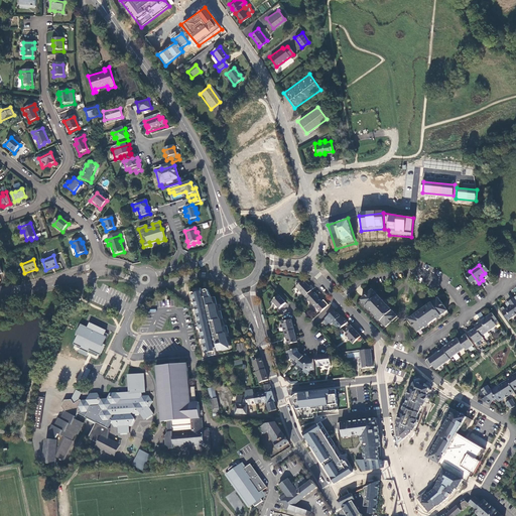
[(475,286),(479,283),(470,271),(462,277),(468,286),(471,283),(473,282),(475,286)]
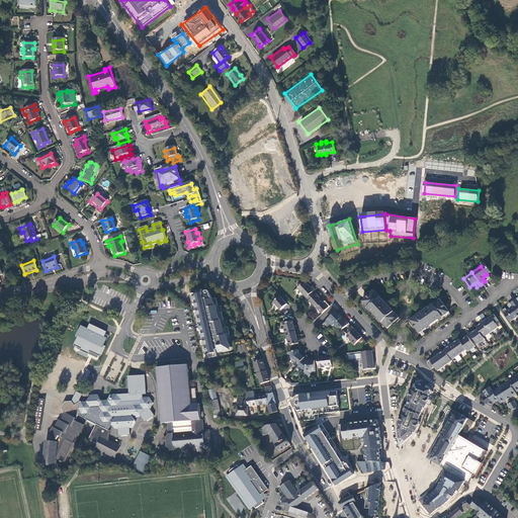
[(296,288),(306,297),(312,292),(315,290),(312,287),(310,288),(305,282),(304,282),(296,288)]
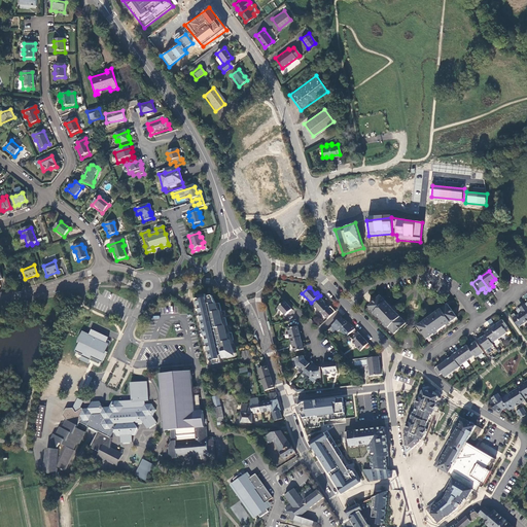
[(198,297),(199,300),(196,301),(197,308),(201,308),(204,322),(202,323),(206,339),(207,338),(210,353),(209,353),(211,361),(212,360),(213,364),(220,363),(218,356),(221,355),(222,358),(226,357),(233,356),(232,351),(233,351),(232,348),(234,348),(234,346),(235,346),(232,341),(233,341),(232,332),(227,334),(227,331),(229,331),(226,325),(225,318),(222,318),(221,317),(222,316),(220,311),(221,311),(219,304),(215,305),(212,295),(209,296),(209,297),(206,299),(205,294),(198,296),(198,297)]
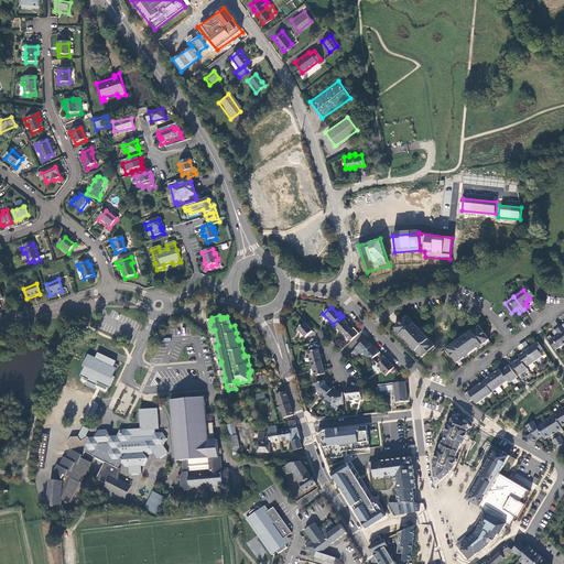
[(343,321),(339,318),(333,324),(340,332),(345,337),(345,336),(349,342),(358,334),(354,328),(351,329),(346,324),(347,323),(344,320),(343,321)]
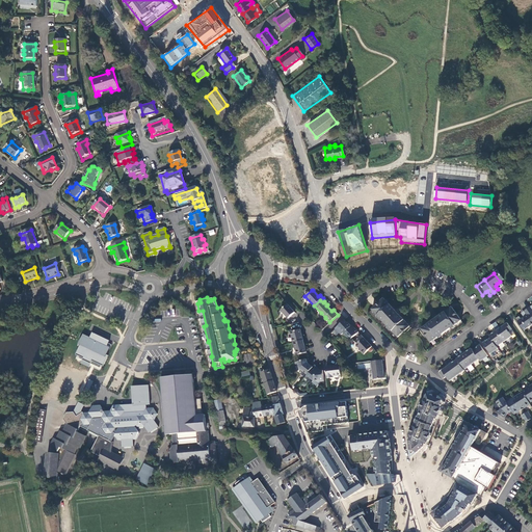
[(381,300),(371,310),(370,311),(395,338),(406,327),(381,300)]
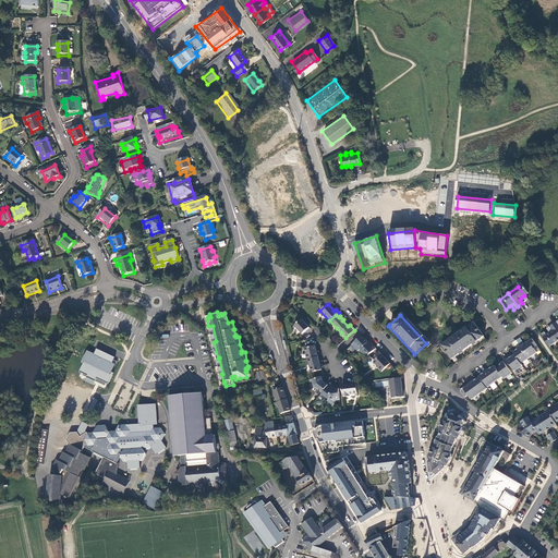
[(301,334),(310,327),(301,318),(293,326),(301,334)]
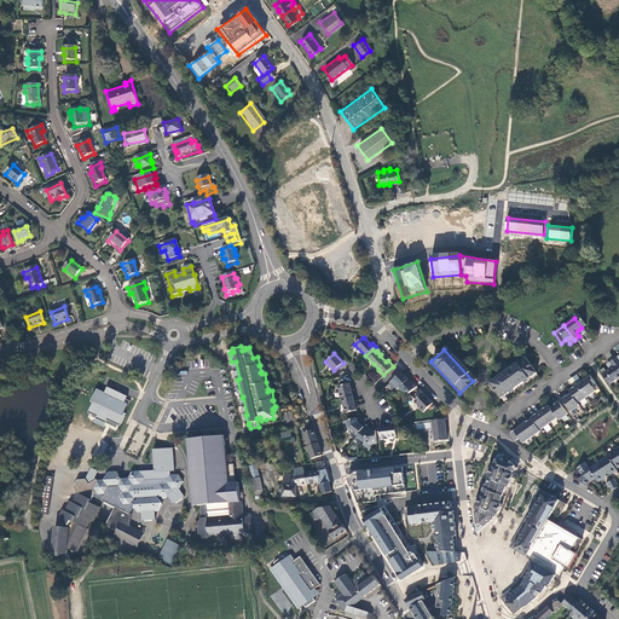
[(498,399),(534,375),(532,371),(522,359),(486,385),(498,399)]
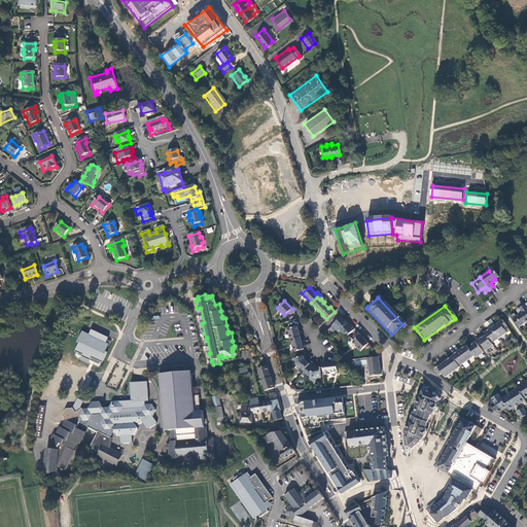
[(526,321),(526,314),(522,307),(518,310),(520,313),(519,314),(515,317),(514,314),(510,316),(518,328),(526,321)]
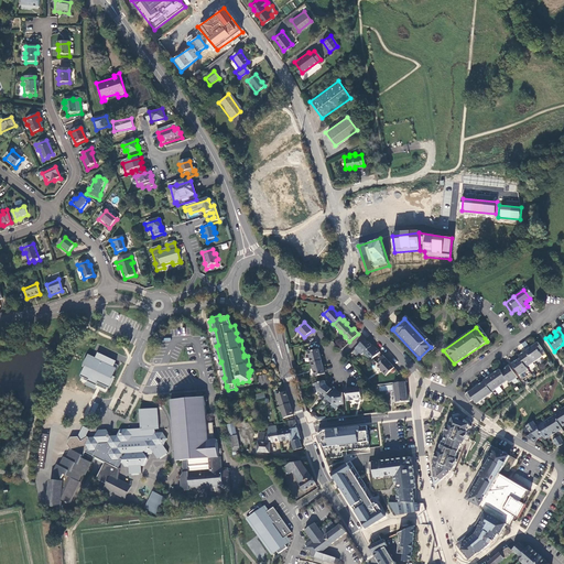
[(371,346),(365,339),(357,347),(370,360),(379,353),(372,345),(371,346)]
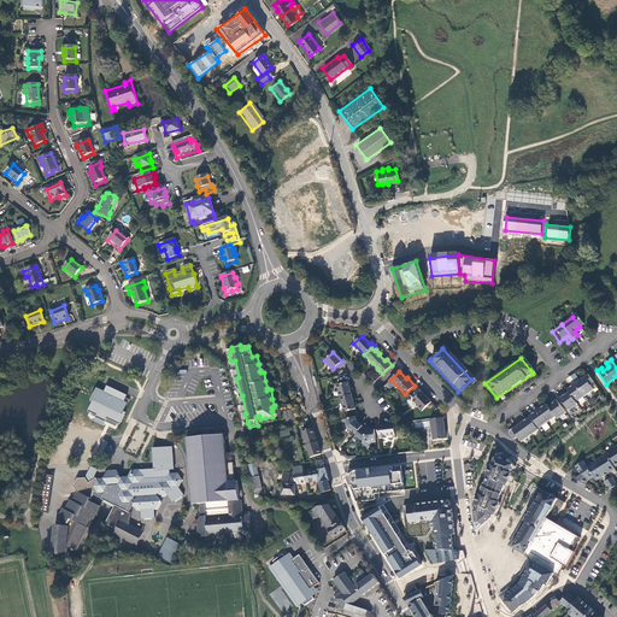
[(586,387),(591,383),(585,376),(575,383),(575,382),(571,385),(581,398),(589,392),(586,387)]
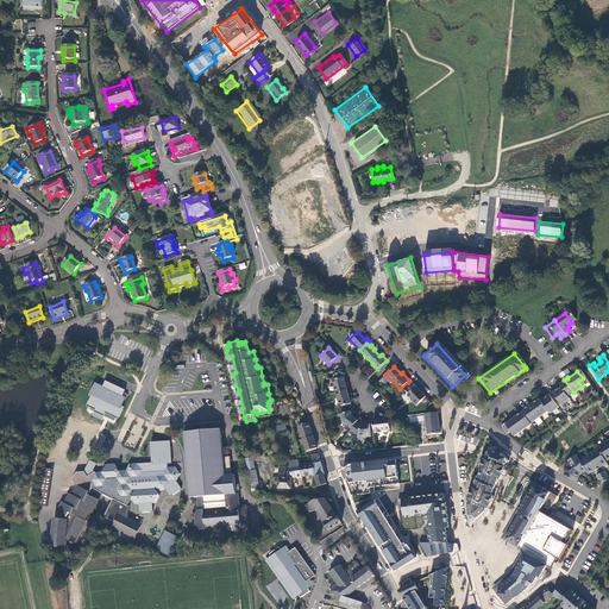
[(333,388),(334,393),(346,389),(344,377),(332,381),(334,387),(333,388)]
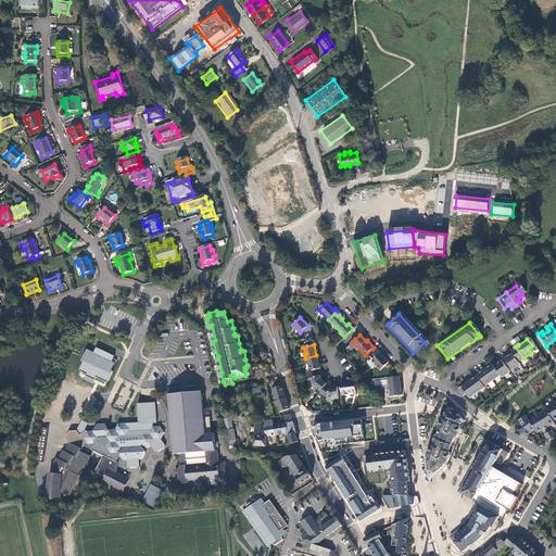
[(512,350),(508,353),(509,355),(516,364),(523,358),(515,346),(510,349),(512,350)]
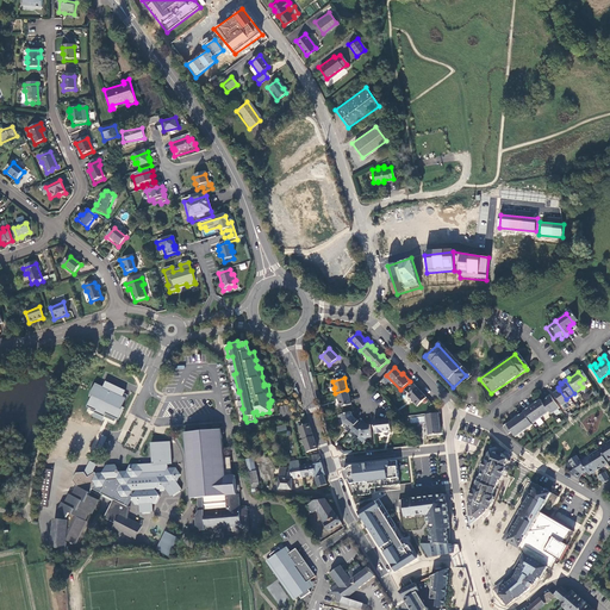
[(123,396),(125,390),(105,381),(103,386),(94,383),(85,405),(88,406),(85,412),(103,419),(104,417),(117,422),(124,408),(122,406),(126,397),(123,396)]
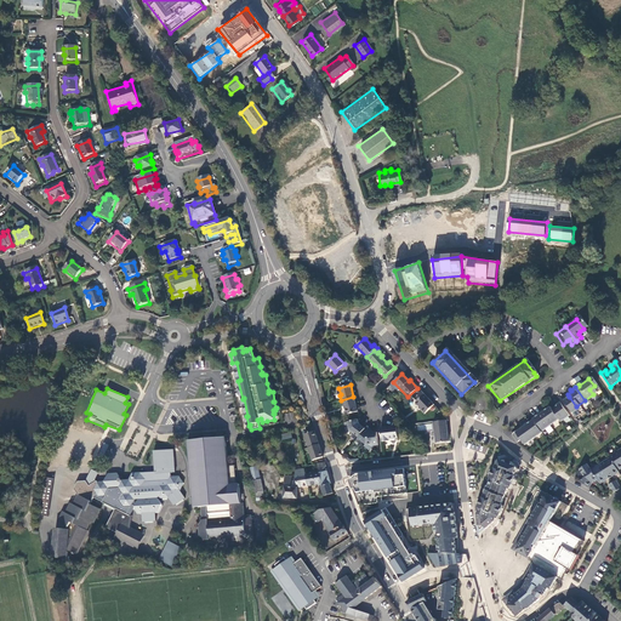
[(425,414),(434,405),(423,394),(416,402),(421,409),(425,414)]
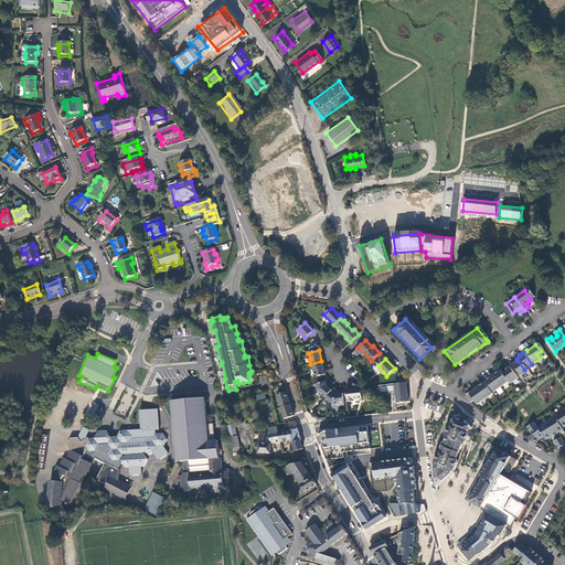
[(316,376),(326,374),(321,361),(310,364),(312,369),(313,369),(316,376)]
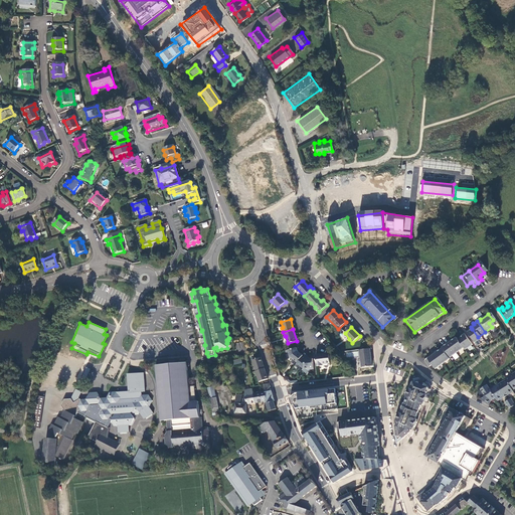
[(467,330),(464,332),(472,344),(479,339),(478,337),(472,329),(468,331),(467,330)]
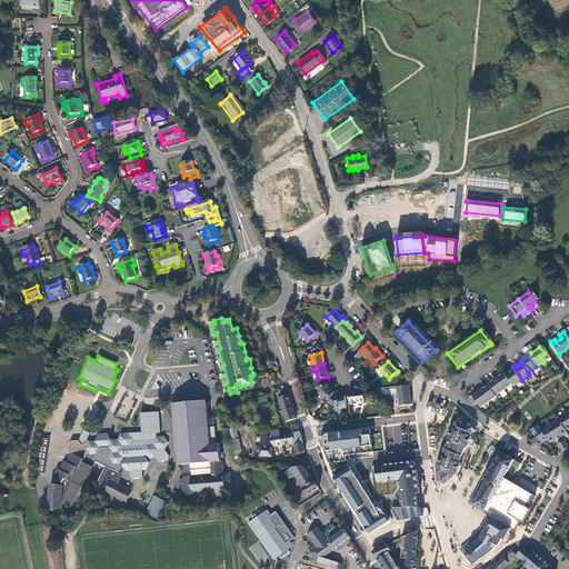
[(507,373),(502,377),(509,387),(510,388),(519,382),(509,370),(506,372),(507,373)]
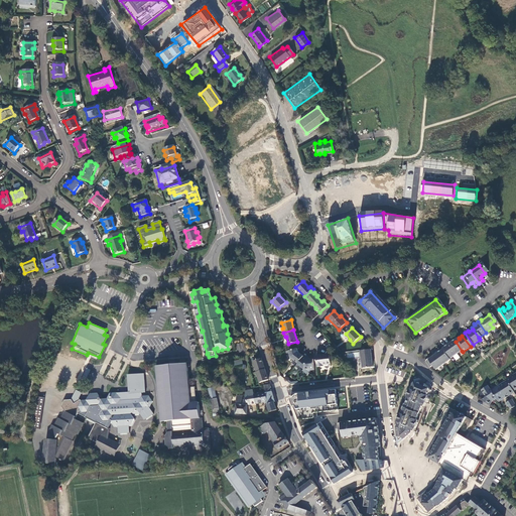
[(449,342),(446,344),(455,356),(462,351),(456,342),(455,340),(450,343),(449,342)]
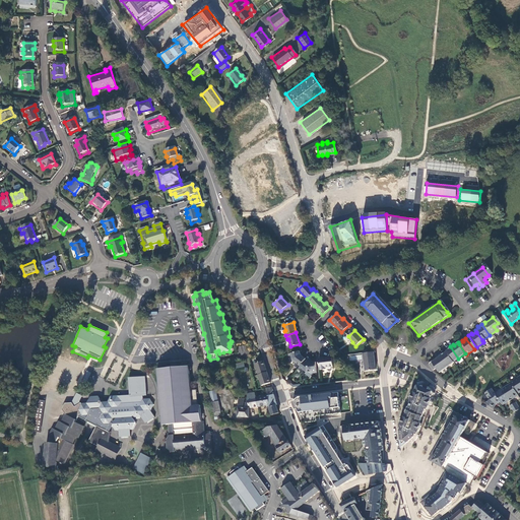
[(246,345),(238,346),(239,354),(247,352),(246,345)]
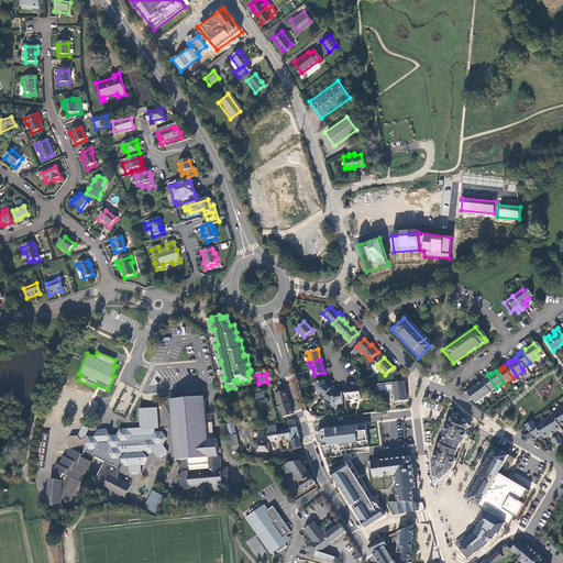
[(484,378),(479,382),(481,383),(488,394),(496,388),(487,375),(484,377),(484,378)]
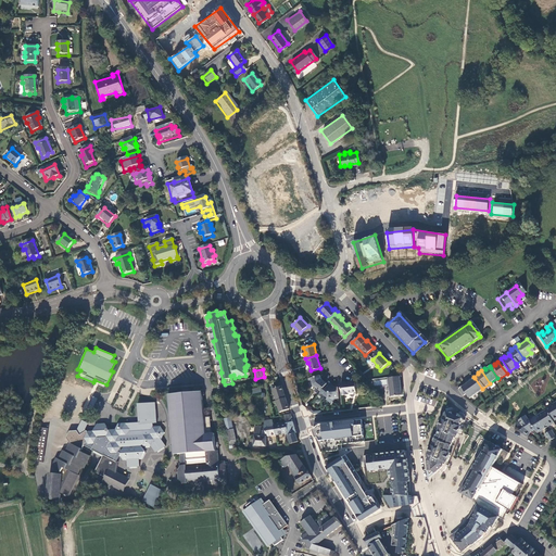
[(320,379),(319,376),(311,378),(312,386),(320,392),(326,384),(326,383),(320,379)]
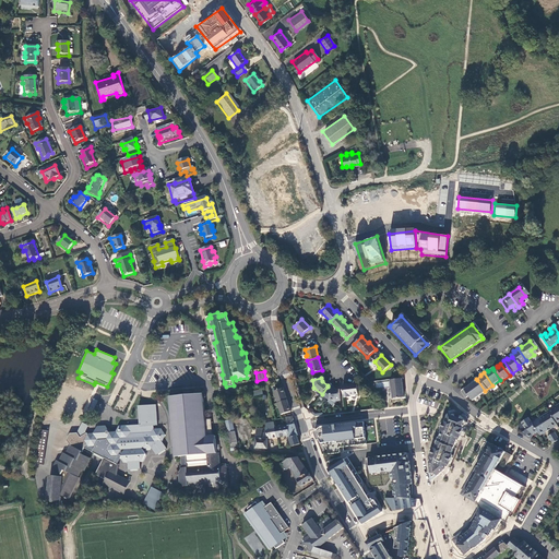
[(403,397),(401,378),(390,380),(392,399),(403,397)]
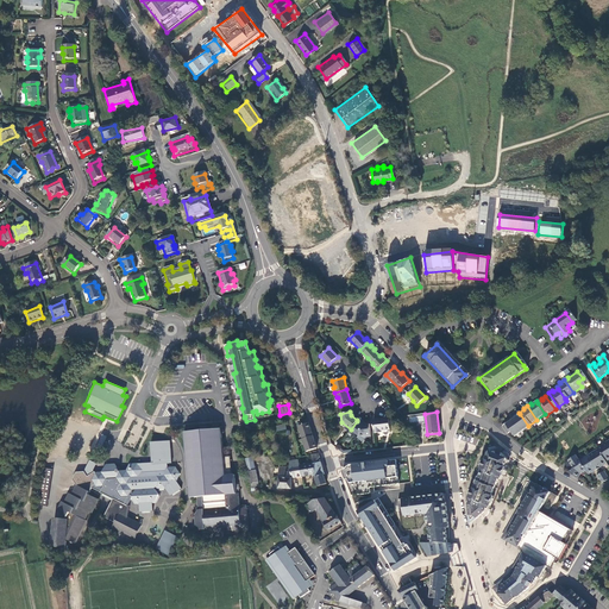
[(514,416),(510,419),(520,432),(528,426),(520,414),(514,418),(514,416)]
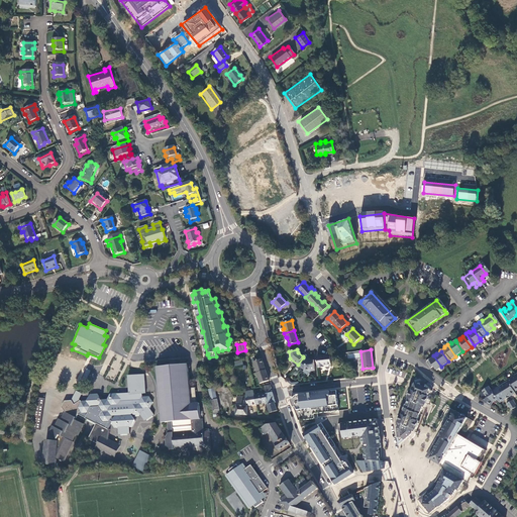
[(331,365),(330,354),(316,356),(318,368),(323,367),(323,366),(331,365)]
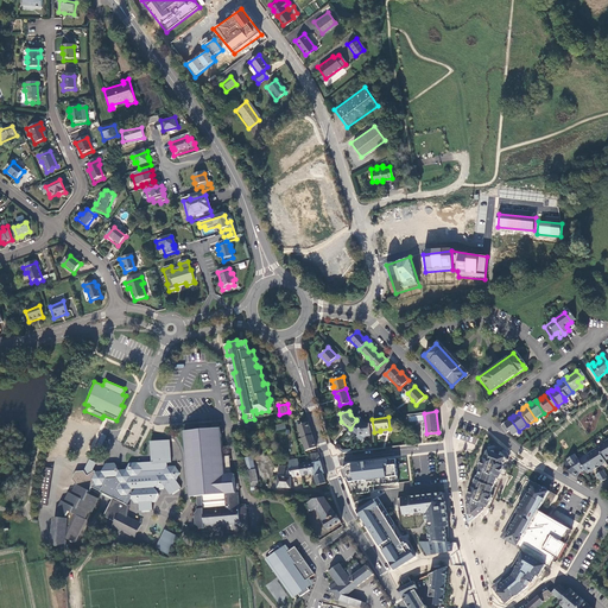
[(506,422),(498,429),(502,435),(507,432),(510,437),(519,431),(510,418),(506,420),(506,422)]
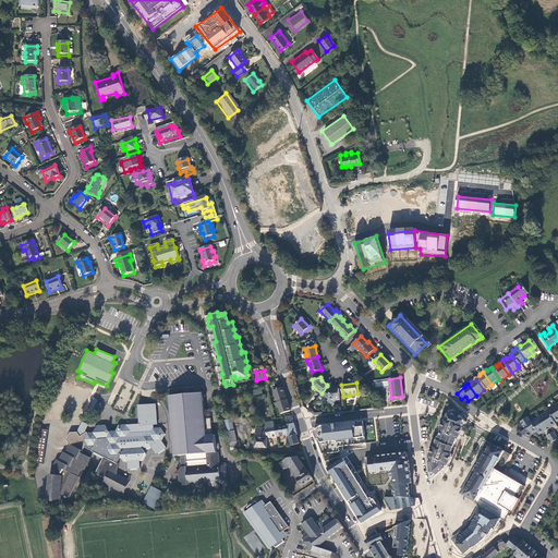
[(330,389),(327,386),(322,393),(320,395),(327,399),(335,399),(335,400),(340,400),(338,389),(334,389),(332,388),(330,389)]
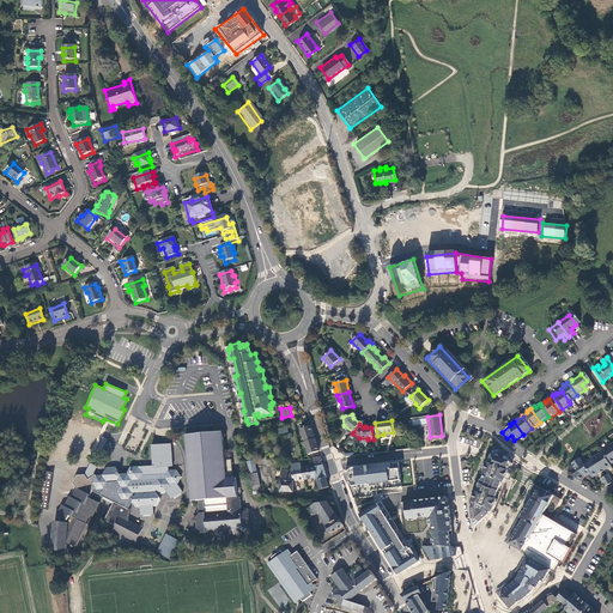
[(310,426),(301,430),(304,442),(315,438),(310,426)]
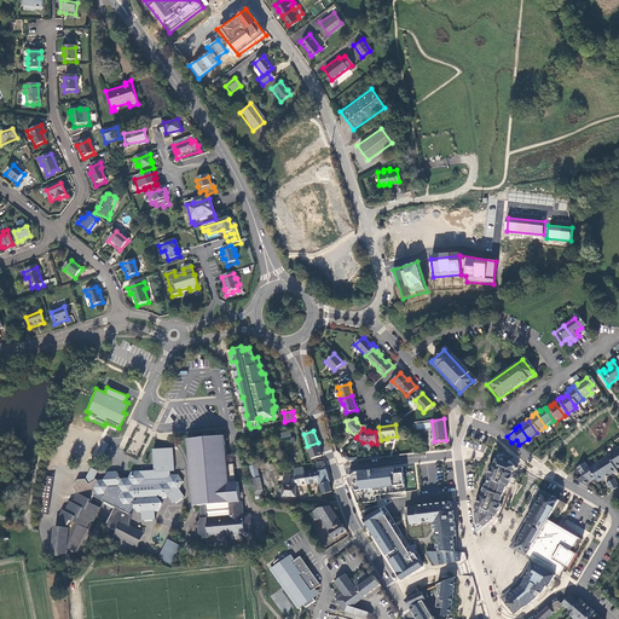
[(187,439),(192,505),(200,504),(201,518),(200,518),(200,519),(197,522),(198,533),(201,537),(201,538),(235,536),(235,538),(250,537),(249,518),(249,516),(248,514),(242,514),(241,502),(239,502),(237,482),(227,484),(225,437),(187,439)]
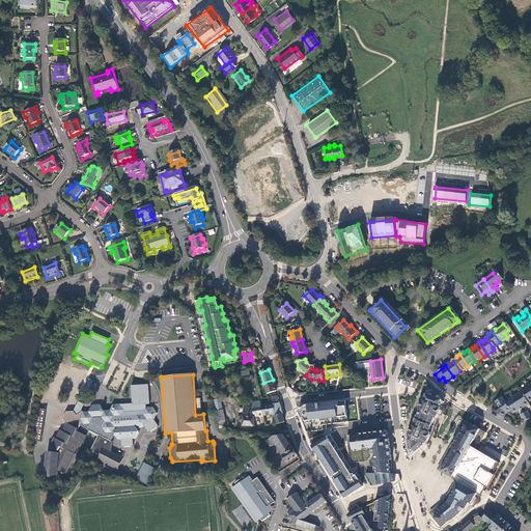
[(263,383),(263,384),(267,394),(276,391),(273,380),(263,383)]
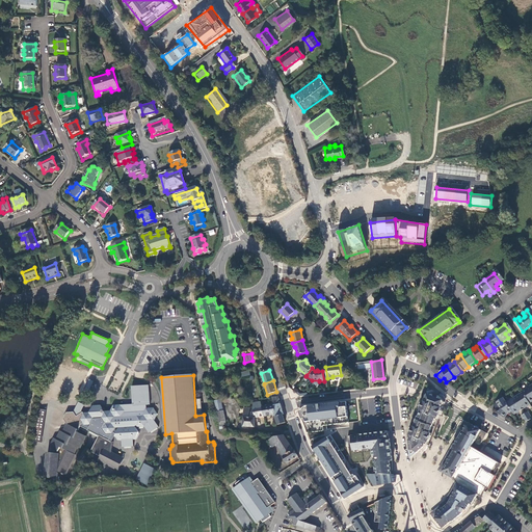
[(523,391),(520,393),(520,394),(526,404),(531,401),(531,400),(531,398),(531,395),(527,387),(522,390),(523,391)]
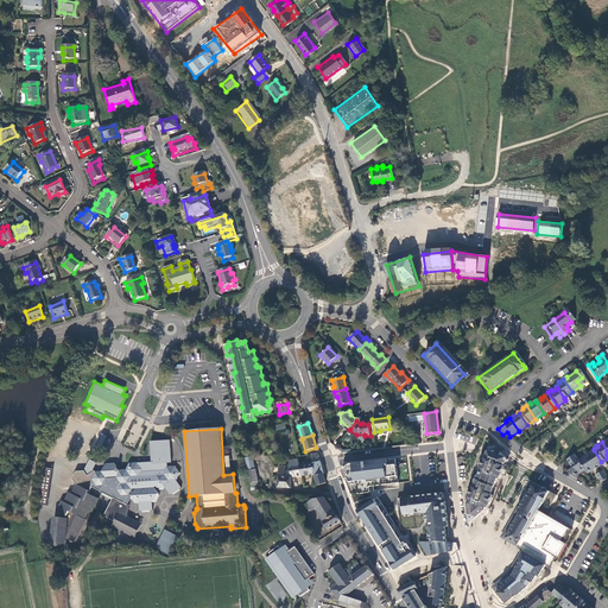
[(486,450),(480,464),(470,488),(470,489),(468,494),(467,498),(467,499),(469,500),(467,505),(468,515),(475,519),(485,511),(486,507),(489,508),(493,498),(508,460),(507,457),(506,455),(504,454),(501,455),(494,453),(494,449),(491,449),(489,449),(486,450)]
